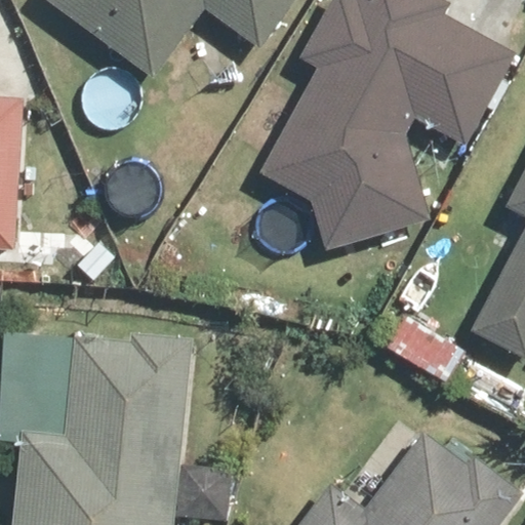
[(71,0),(154,62),(199,0),(211,0),(265,39),(293,0),(71,0)]
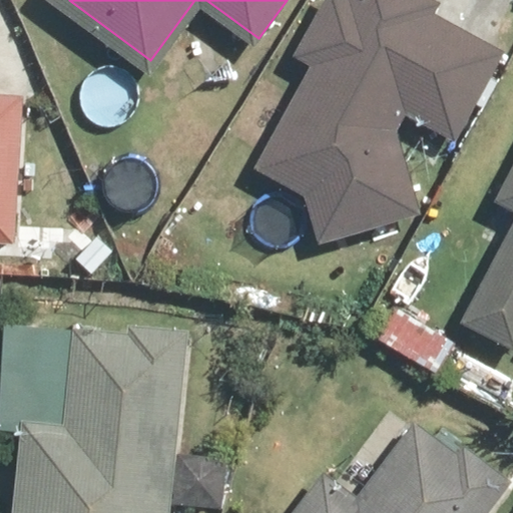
[(420,213),(398,113),(447,144),(504,55),(440,14),(444,6),(433,0),(351,0),(299,99),(287,102),(290,116),(262,169),(307,193),(316,236),(420,213)]
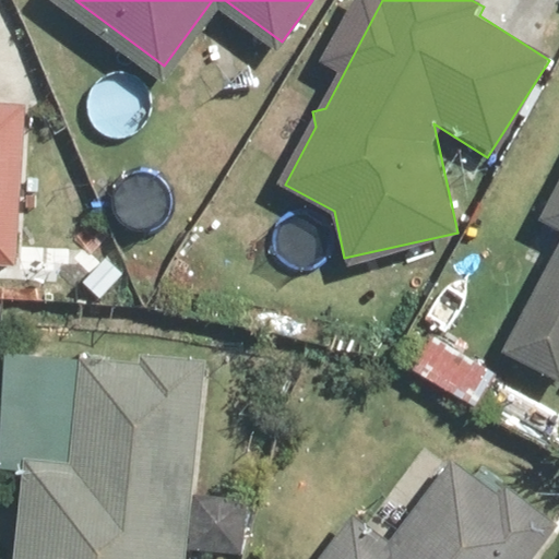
[(0,134),(0,264),(19,266),(28,137),(0,134)]
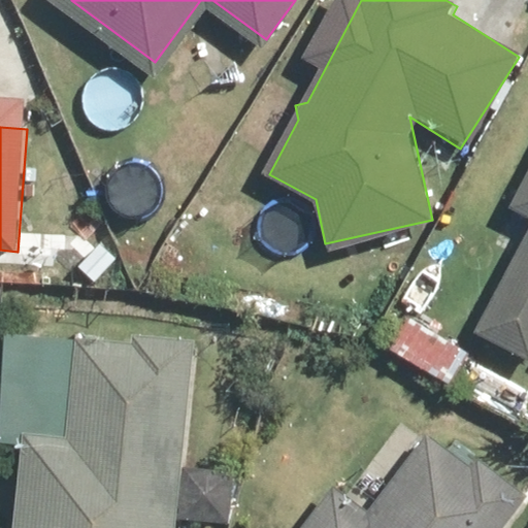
[(527,180),(514,210),(527,217),(527,236),(477,333),(527,358),(527,180)]
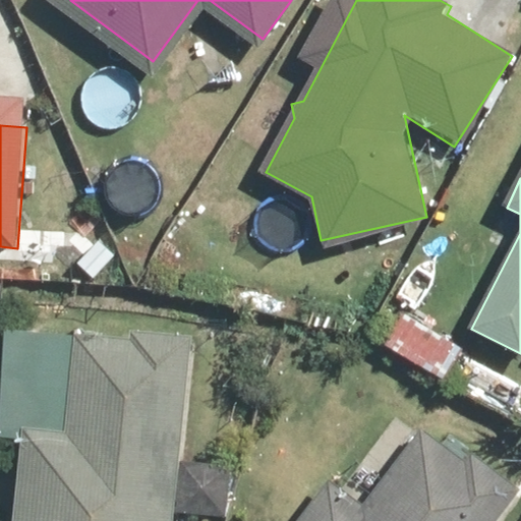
[(11,520),(166,520),(182,345),(30,332),(11,520)]
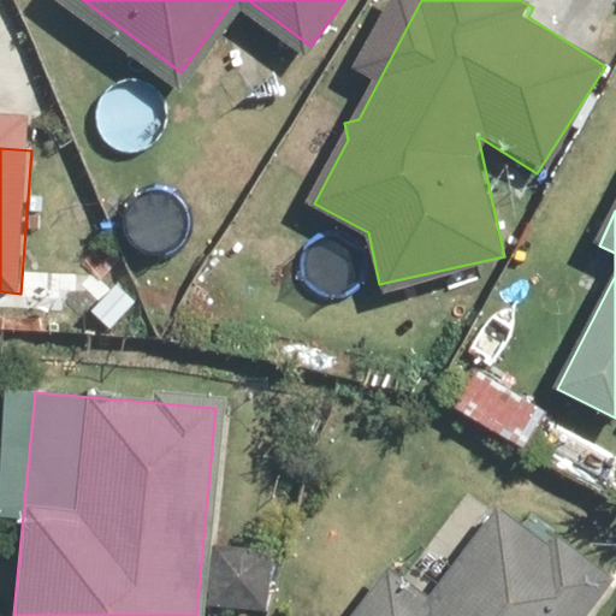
[(397,562),(354,615),(586,615),(615,580),(499,490),(425,584),(397,562)]
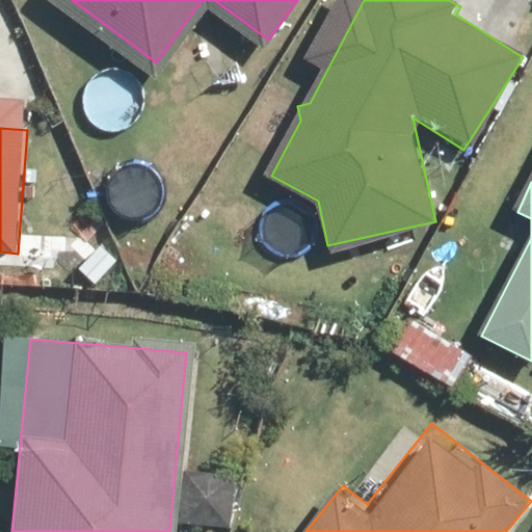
All buildings are outlined.
